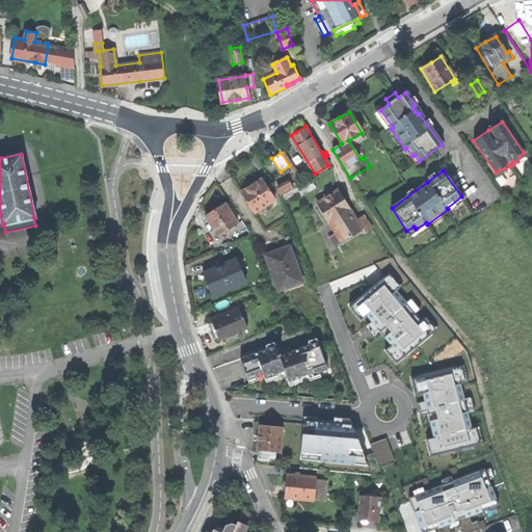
[(316,177),(310,181),(313,187),(320,184),(316,177)]
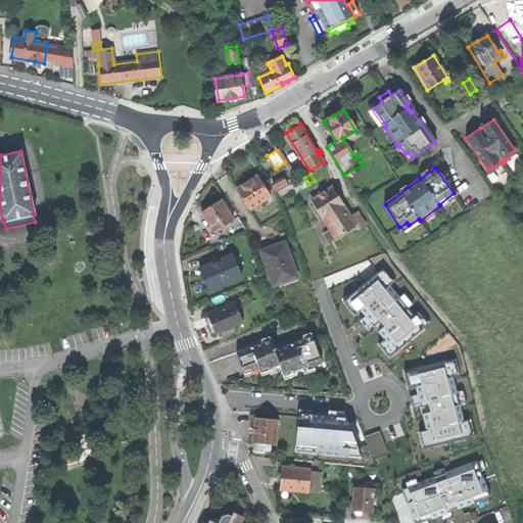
[(236,188),(249,209),(271,196),(257,175),(247,182),(236,188)]
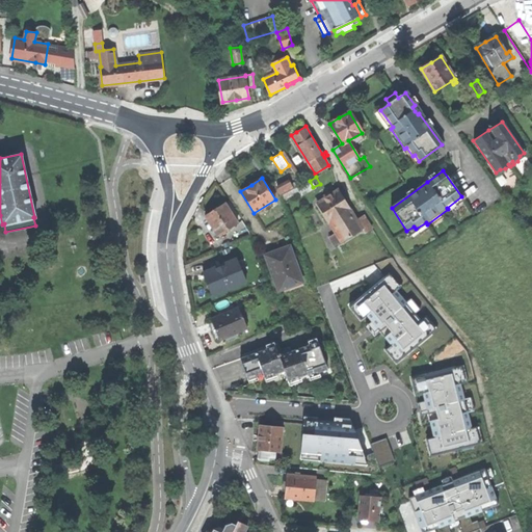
[(284,185),(288,192),(300,185),(297,178),(284,185)]
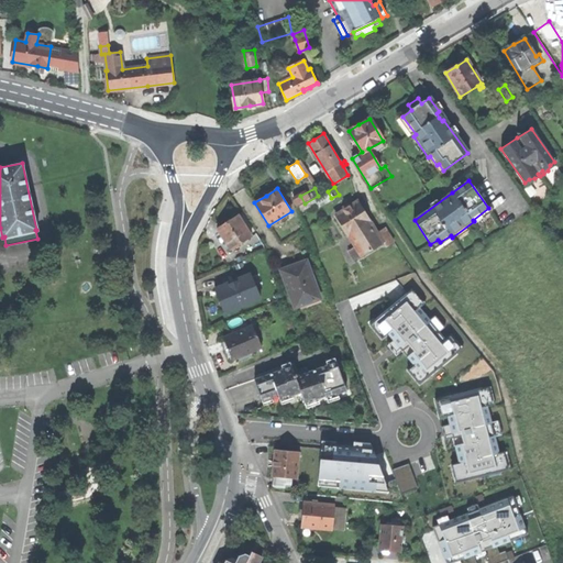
[(328,191),(320,195),(324,202),(331,198),(328,191)]
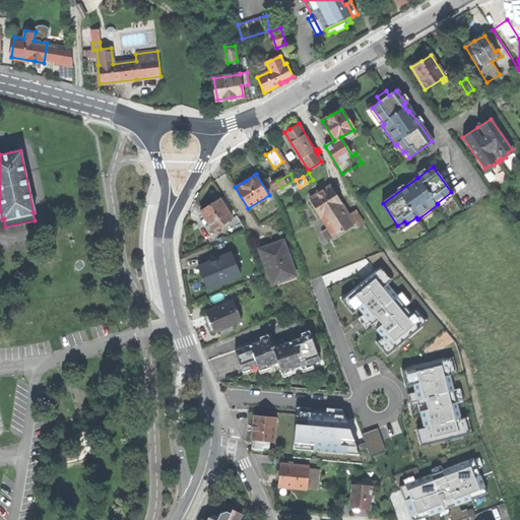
[(320,192),(310,198),(328,228),(334,236),(353,223),(355,225),(363,221),(355,209),(348,214),(341,204),(341,203),(330,186),(320,192)]
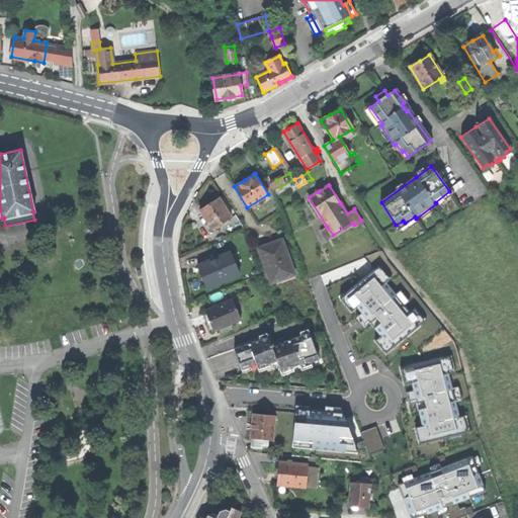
[(211,230),(231,218),(219,197),(210,203),(199,209),(211,230)]
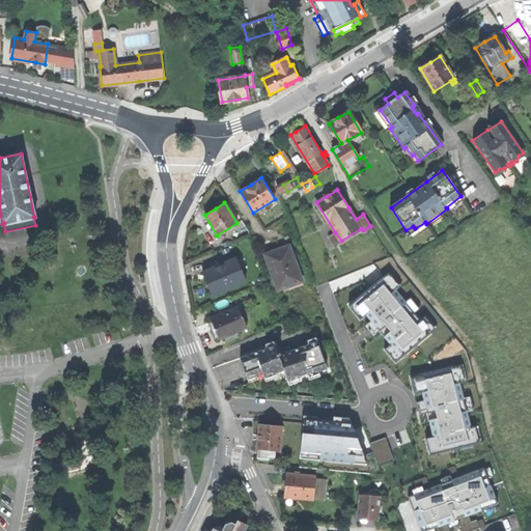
[(334,245),(341,241),(335,232),(329,236),(334,245)]
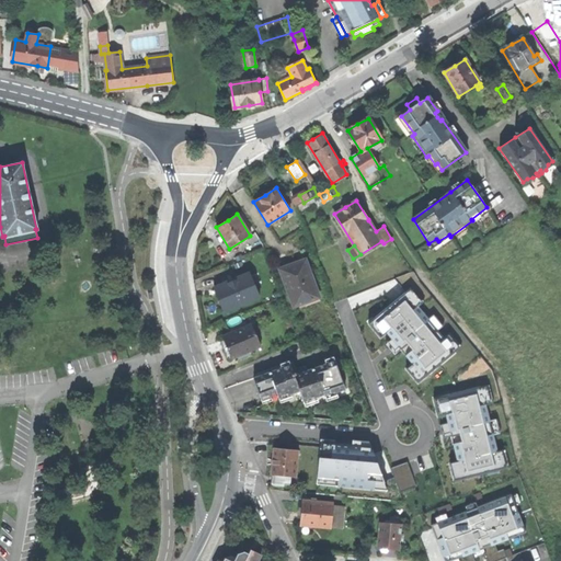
[(279,268),(294,306),(299,305),(300,308),(320,300),(305,260),(293,264),(279,268)]
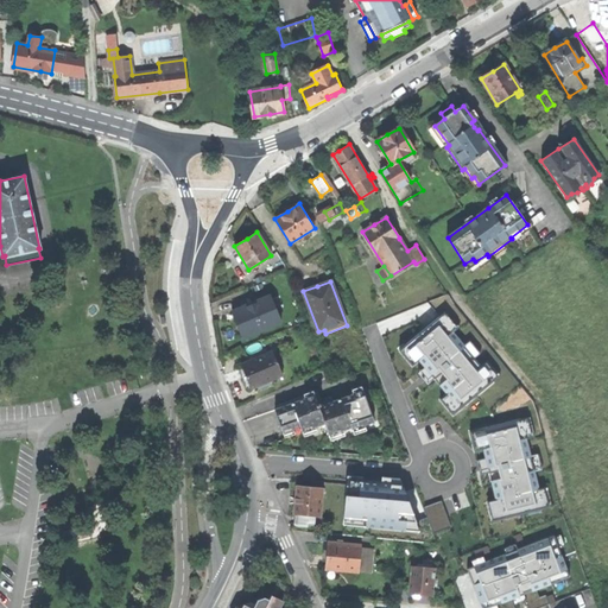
[(246,336),(276,324),(264,297),(248,304),(251,308),(236,314),(241,324),(246,336)]
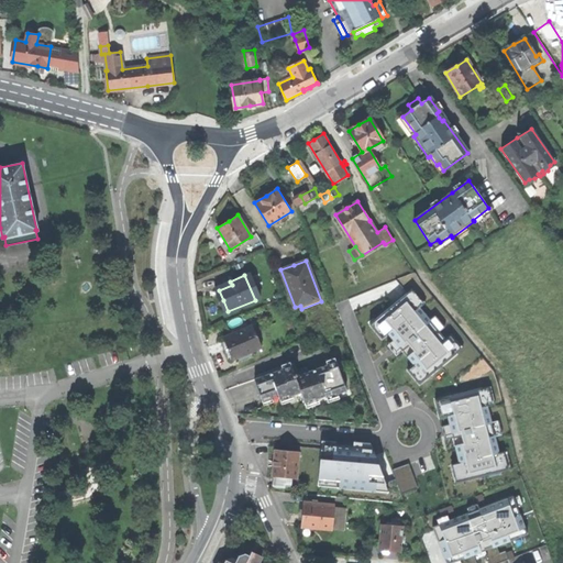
[(421,284),(375,319),(410,367),(408,368),(419,384),(468,348),(463,340),(459,343),(430,305),(434,301),(421,284)]
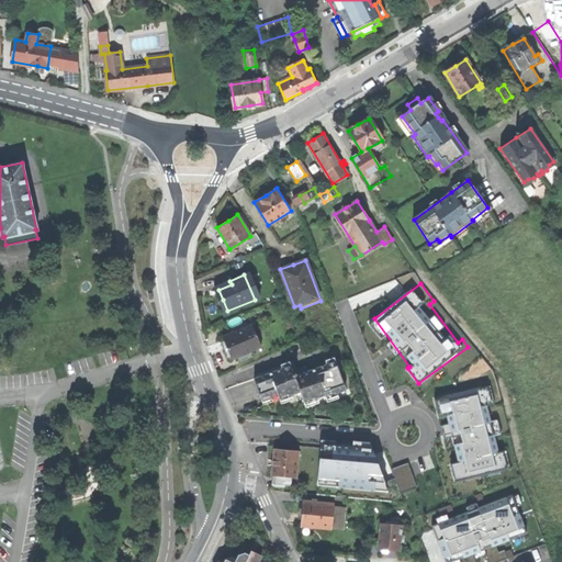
[(250,351),(261,347),(251,324),(223,336),(227,348),(233,359),(244,355),(243,353),(250,350),(250,351)]
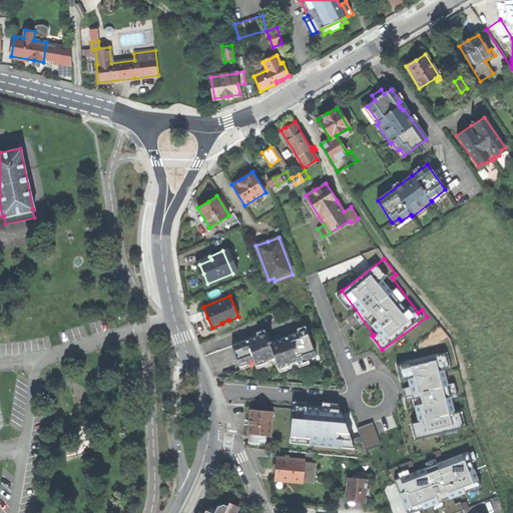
[(297,360),(315,352),(304,327),(284,336),(269,342),(268,340),(266,341),(263,333),(230,347),(230,346),(229,346),(233,355),(238,366),(252,360),(253,364),(274,356),(278,366),(296,357),(297,360)]
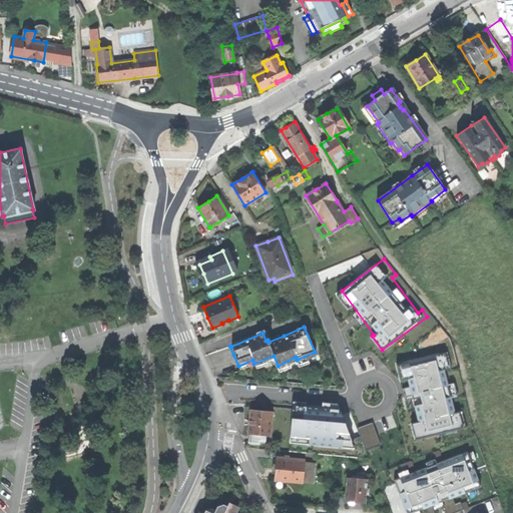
[(451,351),(406,361),(422,436),(472,425),(469,409),(464,410),(451,351)]
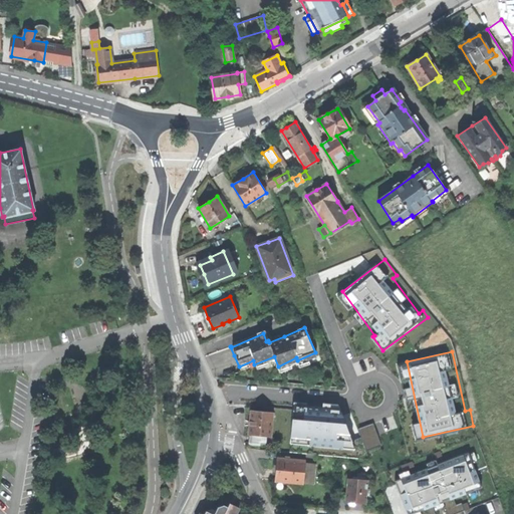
[(295,405),(292,451),(358,456),(359,446),(379,447),(380,425),(365,424),(366,409),(295,405)]
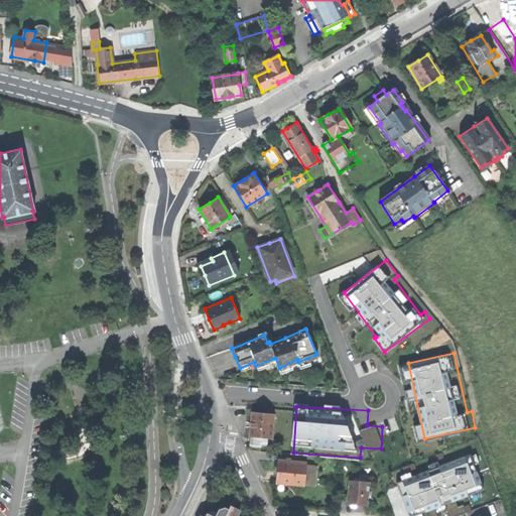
[(250,445),(260,446),(260,443),(266,444),(267,438),(271,438),(273,415),(252,413),(251,421),(250,437),(250,445)]
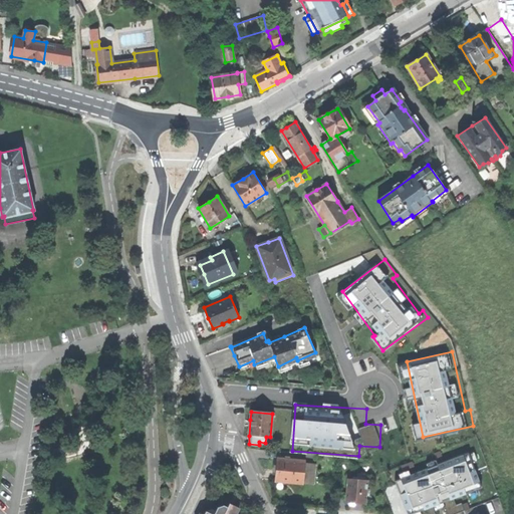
[(420,422),(413,423),(417,440),(424,438),(420,422)]
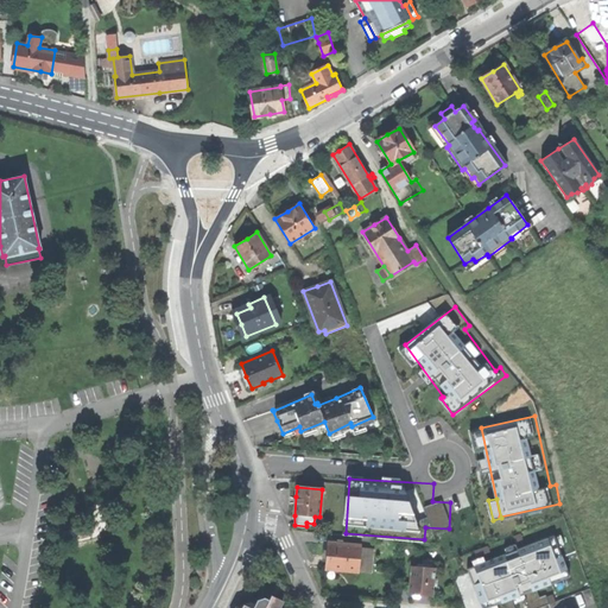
[(482,607),(486,607),(580,577),(564,532),(483,559),(485,563),(469,568),(482,607)]
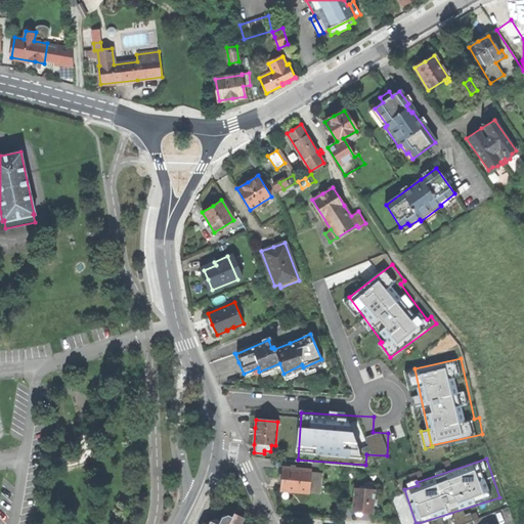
[(309,493),(311,470),(282,468),(280,483),(279,490),(309,493)]
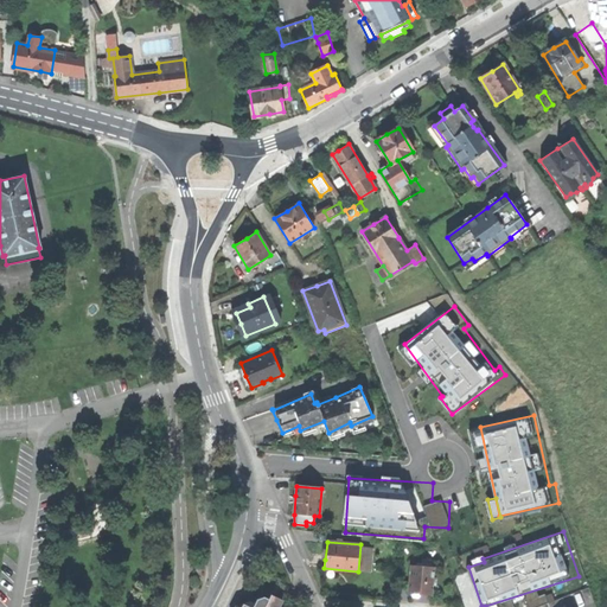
[(249,574),(254,576),(257,568),(259,566),(256,564),(255,563),(249,574)]
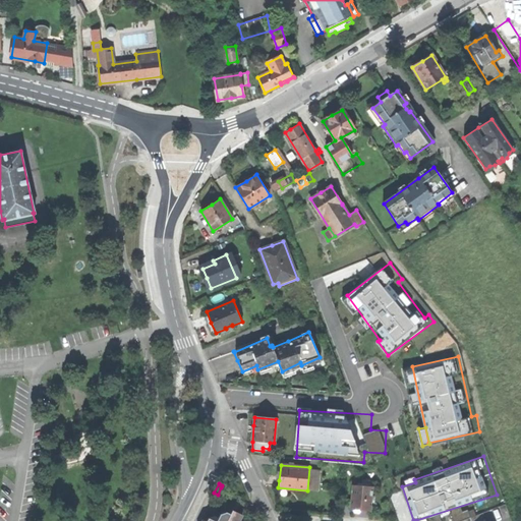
[(359,510),(371,511),(373,486),(352,485),(350,509),(359,510)]
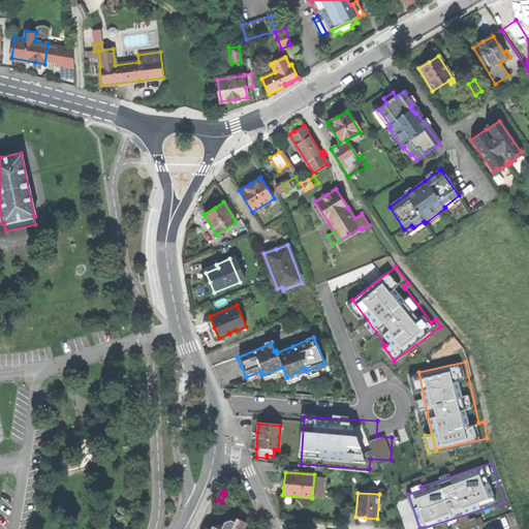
[(511,527),(519,525),(514,511),(507,514),(511,527)]
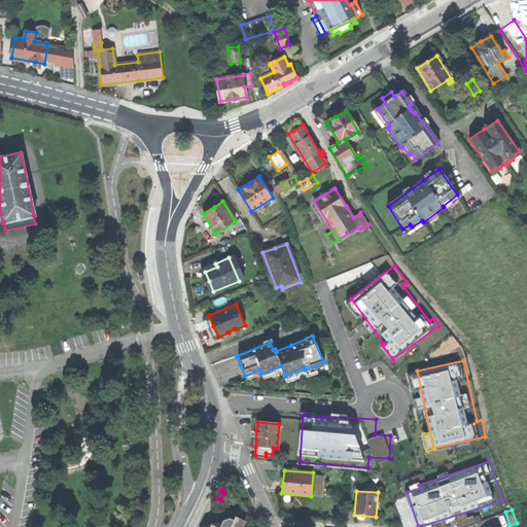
[(242,526),(246,521),(236,516),(234,520),(230,518),(223,520),(221,524),(219,526),(217,526),(212,524),(210,526),(207,526),(206,526),(205,526),(242,526)]
